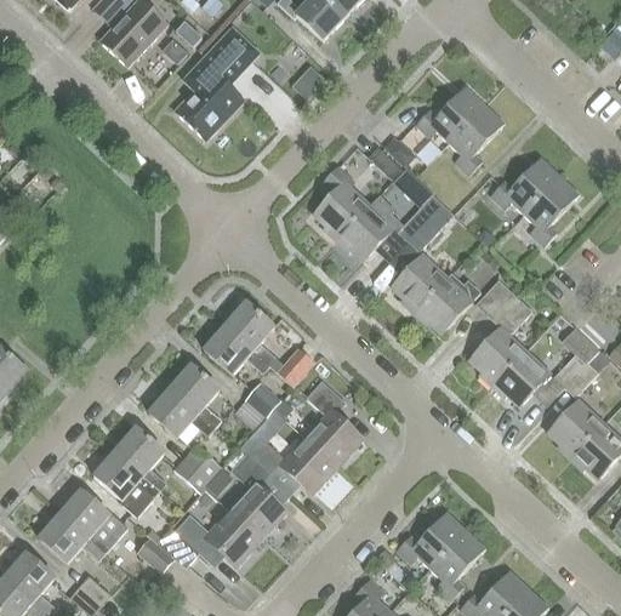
[(57,0),(68,10),(73,5),(79,11),(89,0),(57,0)]
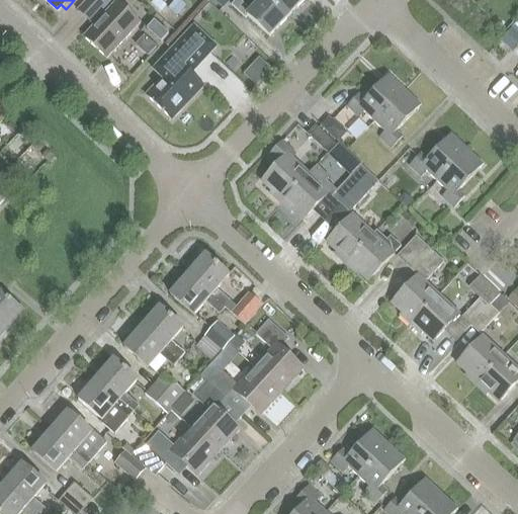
[(139,20),(117,0),(111,0),(80,33),(104,57),(139,20)]
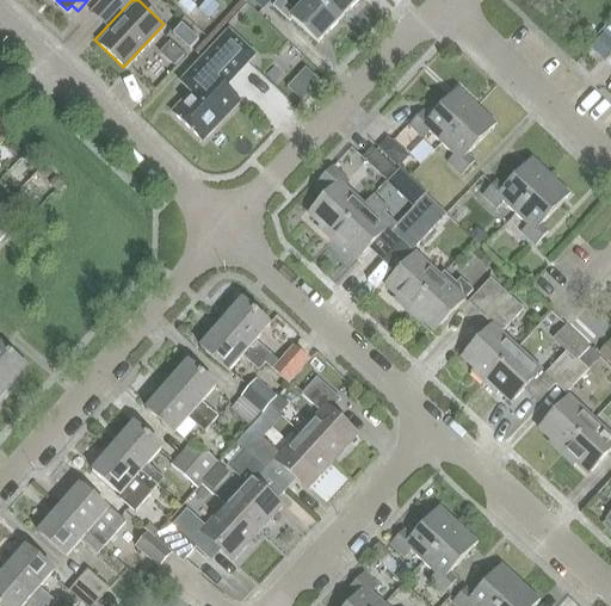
[(218,2),(216,0),(203,0),(198,6),(208,14),(218,2)]
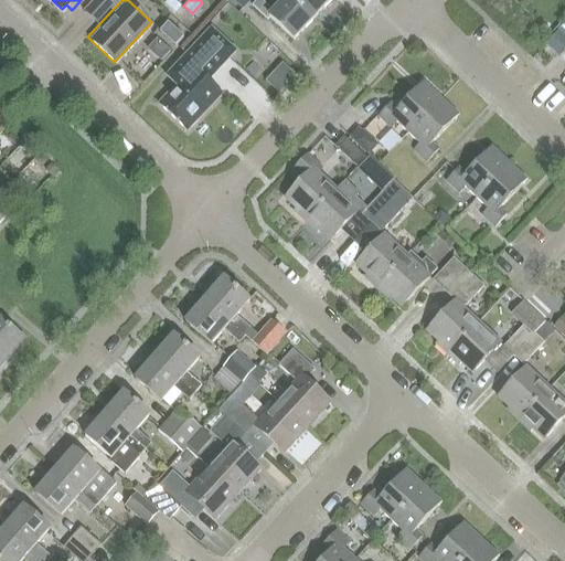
[(294,36),(313,16),(296,0),(280,0),(274,8),(265,0),(254,0),(252,2),(267,17),(269,14),(294,36)]
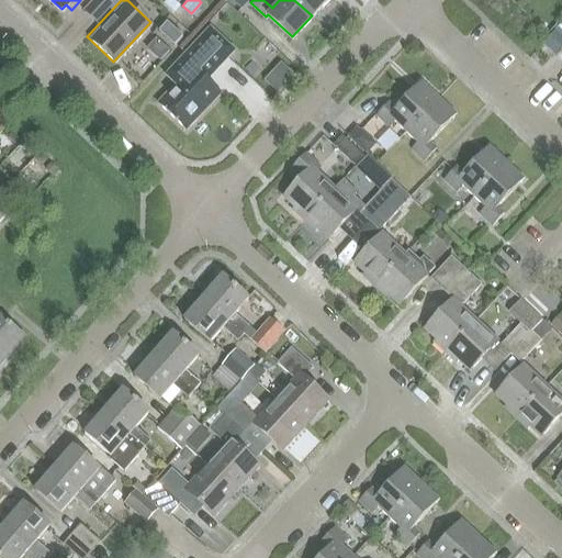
[(294,0),(312,15),(326,0),(294,0)]
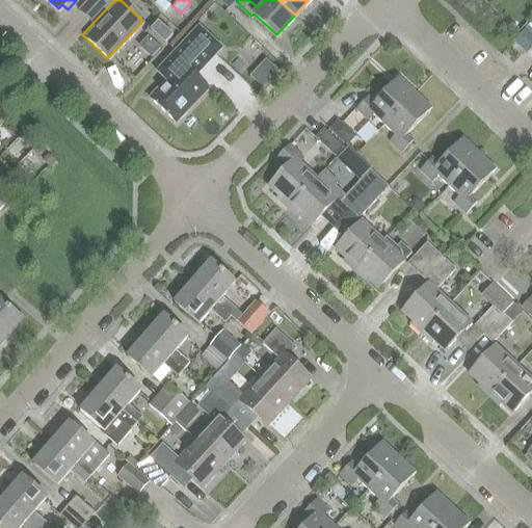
[(165,41),(173,32),(158,19),(150,27),(165,41)]
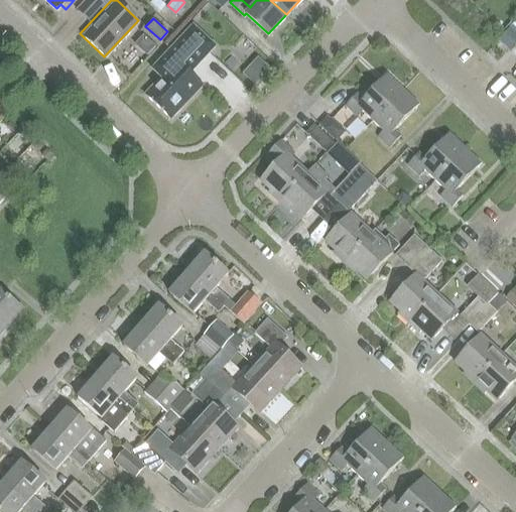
[(162,53),(151,66),(161,75),(145,92),(171,116),(203,83),(190,72),(217,43),(192,21),(162,53)]
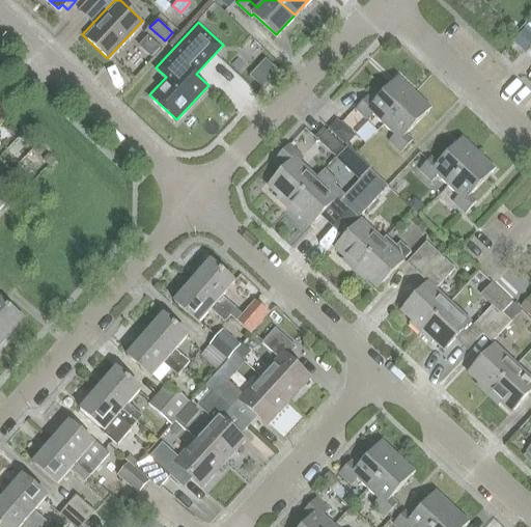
[(530,32),(524,26),(511,38),(524,50),(530,42),(530,32)]
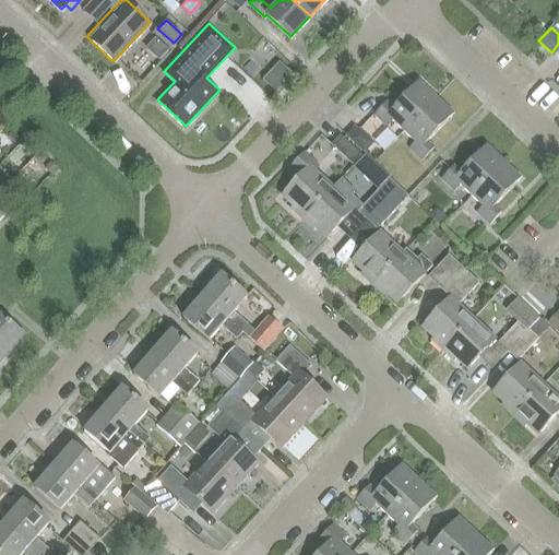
[(282,58),(265,75),(278,89),(295,71),(282,58)]
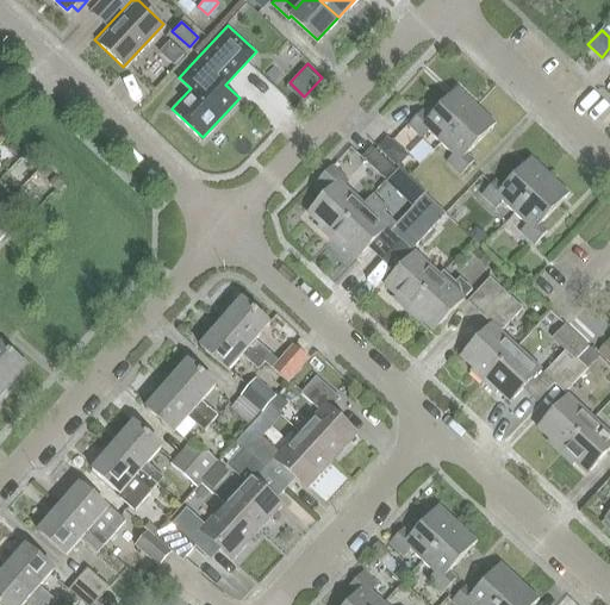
[(441,141),(477,103),(458,85),(428,116),(421,108),(409,123),(423,136),(428,130),(441,141)]
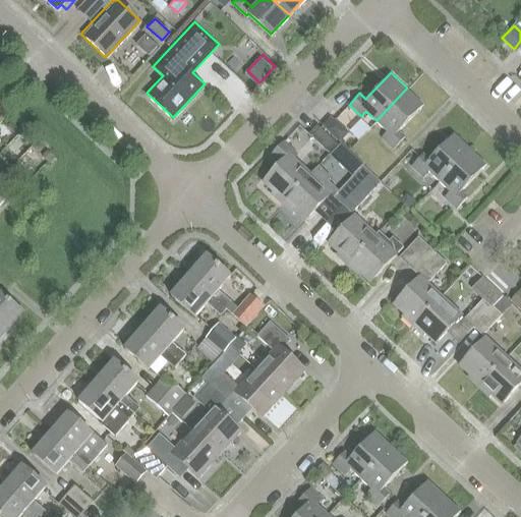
[(399,129),(423,103),(407,88),(377,120),(387,130),(382,135),(394,147),(405,135),(399,129)]
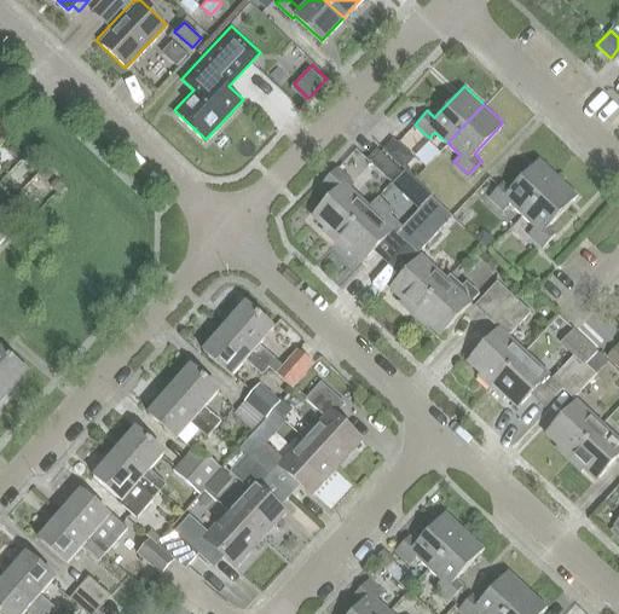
[(412,155),(395,138),(383,151),(401,167),(412,155)]
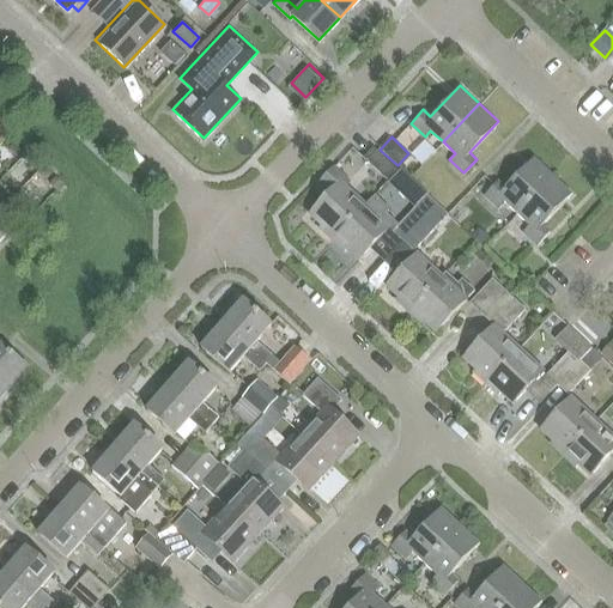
[(395,166),(370,144),(360,154),(386,177),(395,166)]
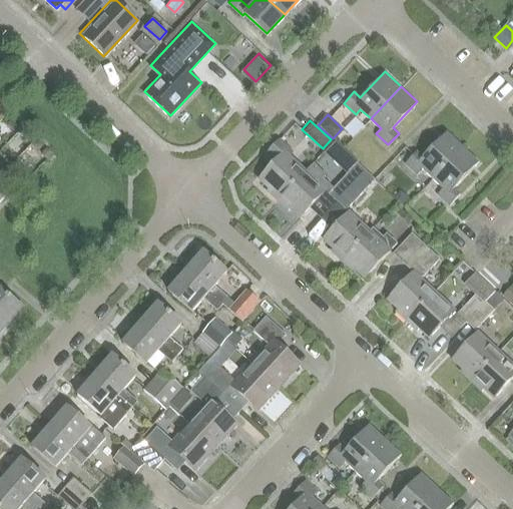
[(433,177),(463,145),(447,129),(422,155),(416,150),(406,161),(418,172),(422,167),(433,177)]
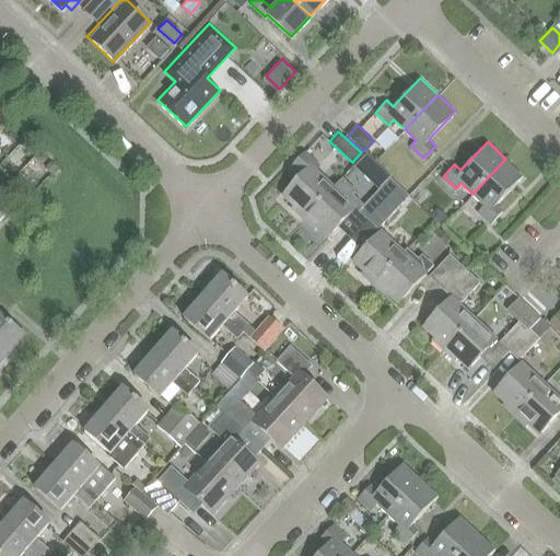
[(333,185),(314,168),(318,163),(304,151),(292,164),(302,173),(282,194),(293,204),(292,206),(303,217),(333,185)]
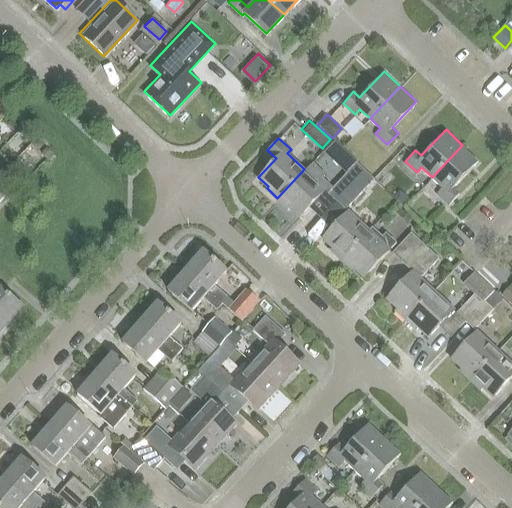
[(333,157),(343,147),(335,140),(325,150),(333,157)]
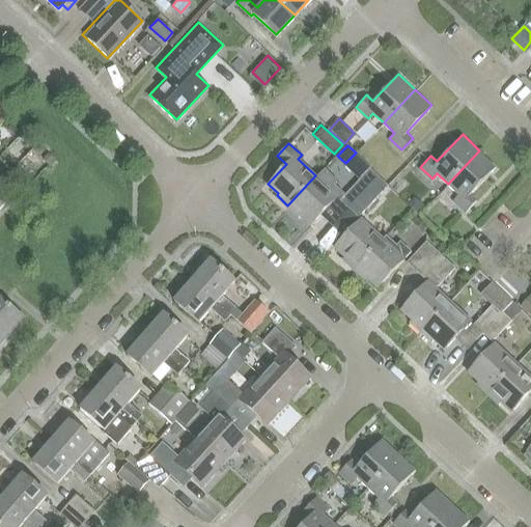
[(42,154),(45,163),(53,160),(51,150),(42,154)]
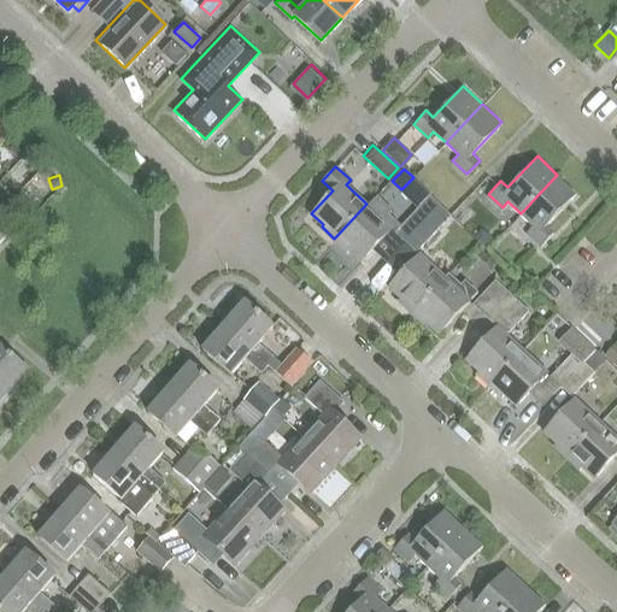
[(547,223),(576,193),(557,175),(521,213),(533,224),(527,230),(541,245),(554,230),(547,223)]
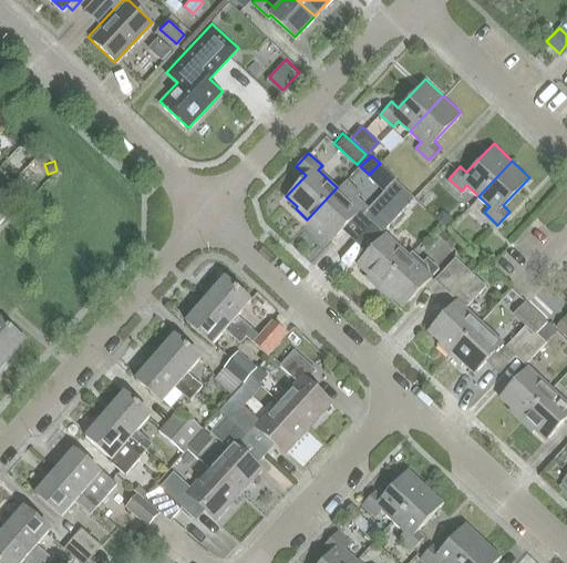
[(320,228),(331,238),(364,203),(358,196),(361,192),(347,177),(337,187),(307,219),(318,231),(320,228)]
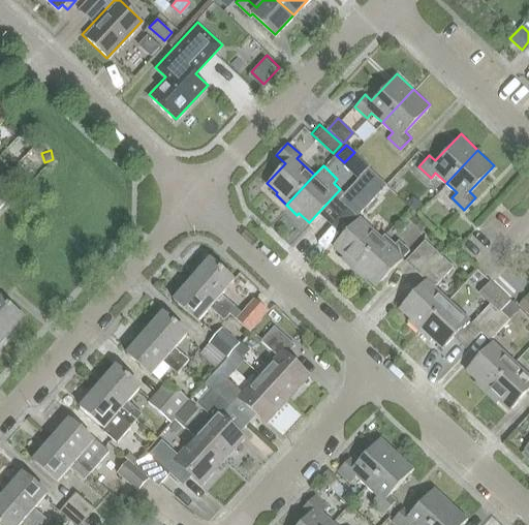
[(347,206),(376,175),(367,166),(338,197),(347,206)]
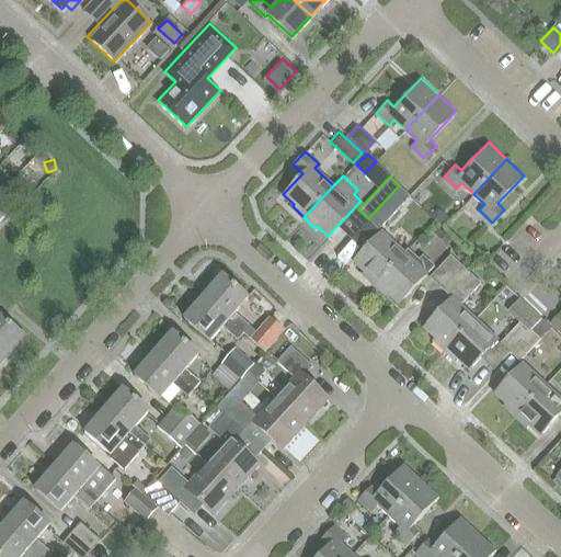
[(378,227),(399,205),(409,194),(399,185),(368,218),(378,227)]
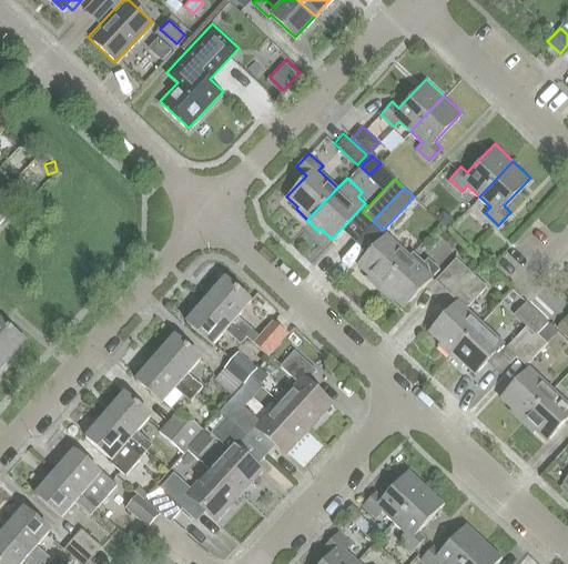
[(443,208),(436,215),(447,225),(454,218),(443,208)]
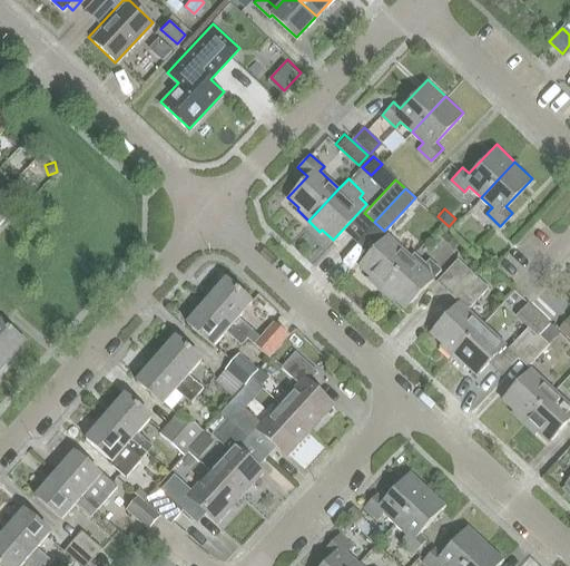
[(380,288),(411,255),(387,234),(360,264),(371,274),(369,276),(380,288)]
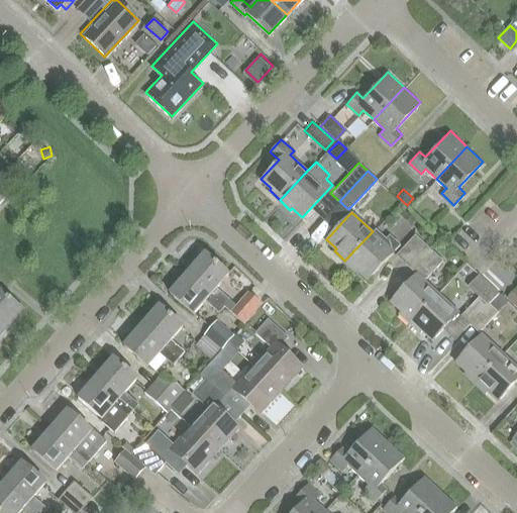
[(357,269),(368,278),(400,243),(389,232),(382,239),(373,231),(344,261),(355,271),(357,269)]
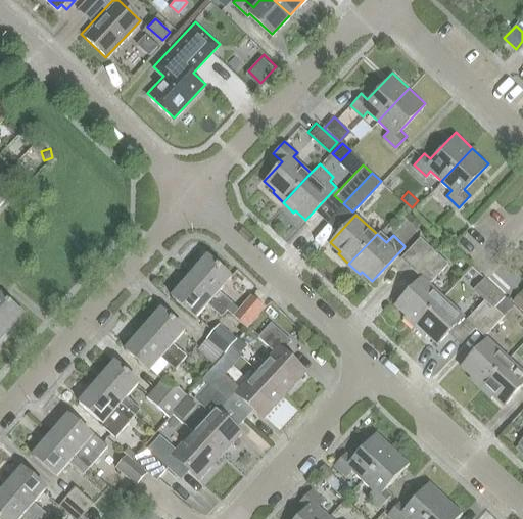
[(410,265),(429,244),(419,236),(400,256),(410,265)]
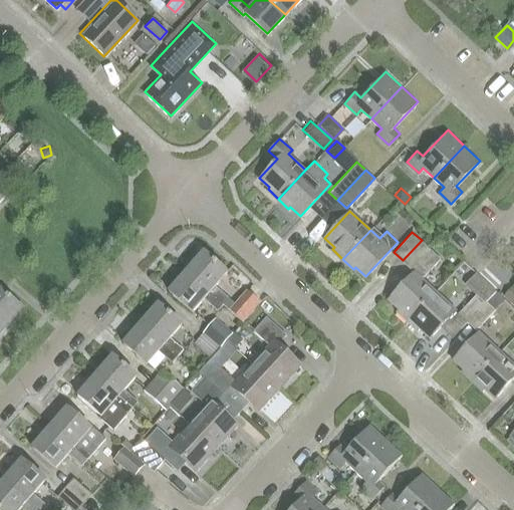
[(439,257),(430,248),(422,240),(403,260),(414,271),(389,298),(399,307),(397,309),(408,319),(435,290),(421,277),(439,257)]
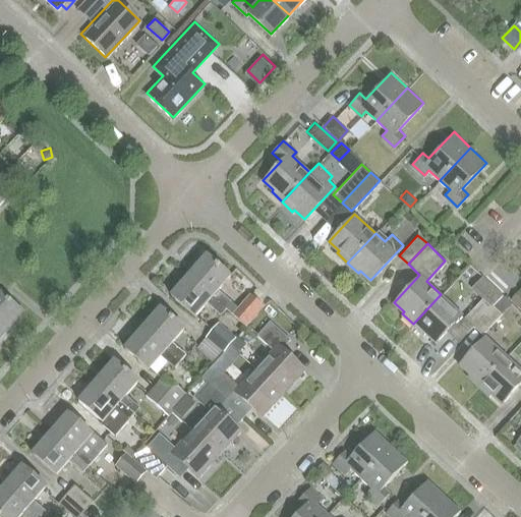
[(188,274),(226,306),(231,300),(218,288),(230,274),(206,253),(188,274)]
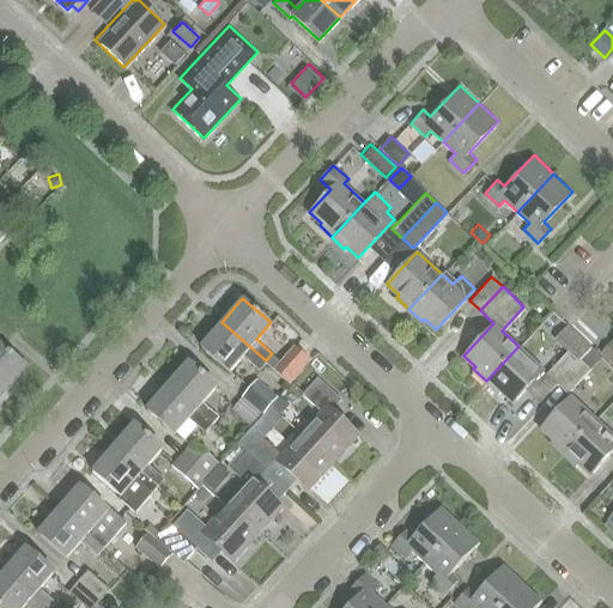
[(259,369),(266,360),(222,322),(200,345),(229,370),(243,354),(259,369)]
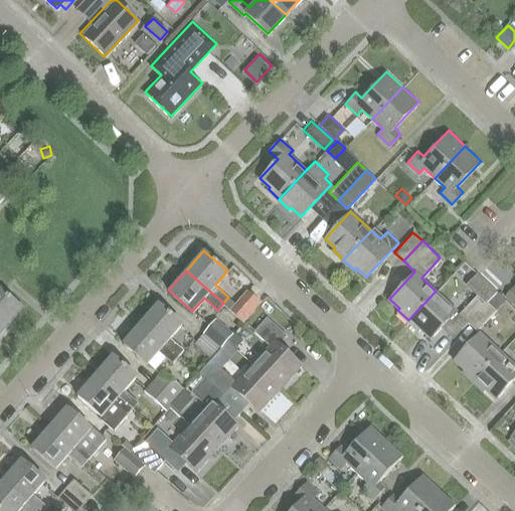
[(477,271),(467,282),(478,293),(487,301),(497,290),(488,282),(477,271)]
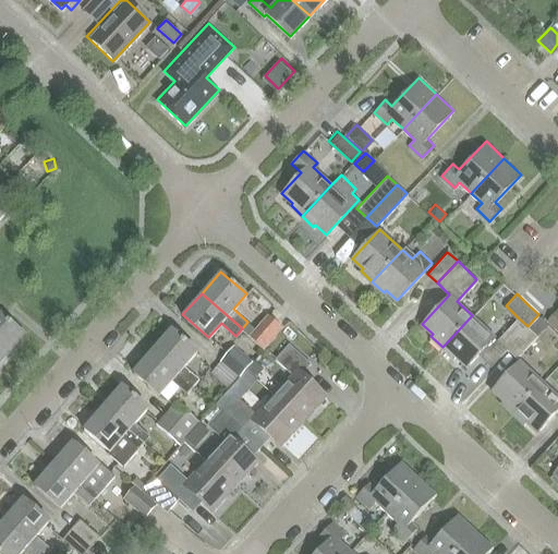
[(0,354),(1,357),(23,332),(0,311),(0,354)]
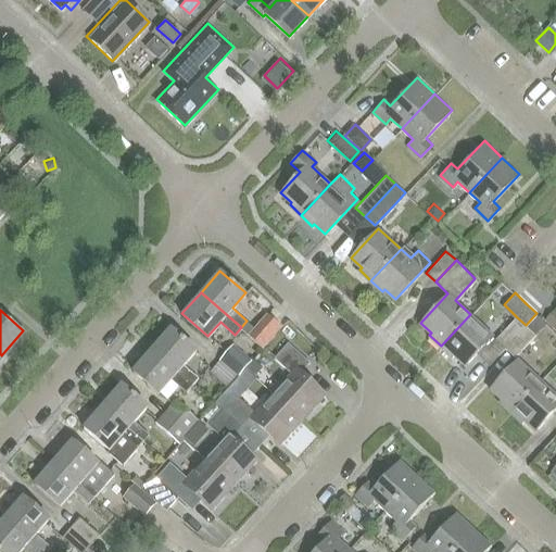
[(255,328),(250,335),(262,346),(281,324),(269,313),(255,328)]
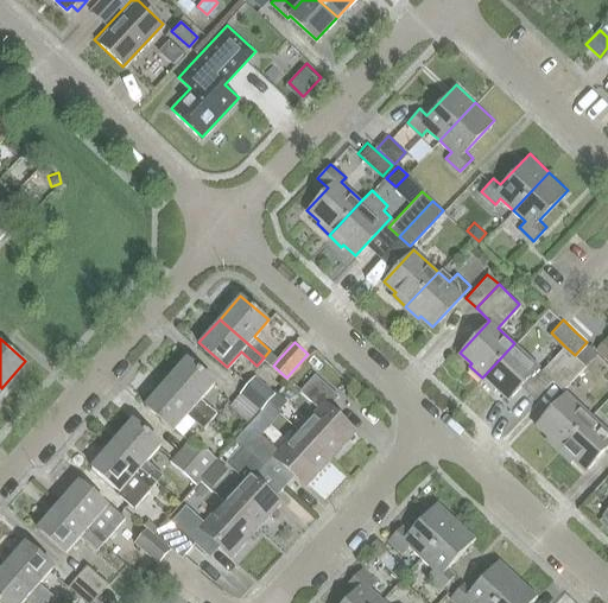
[(586,365),(597,353),(587,342),(575,355),(552,379),(563,388),(586,365)]
